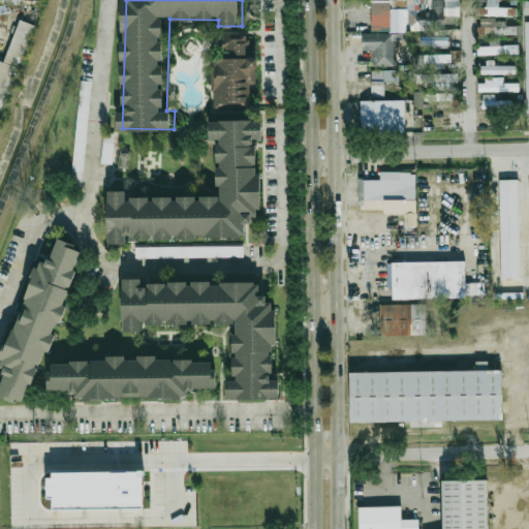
[(259,0),(250,0),(249,18),(259,18),(259,0)]
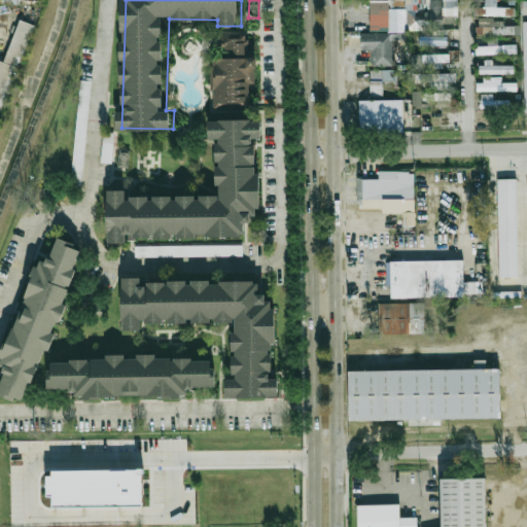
[(445,0),(410,0),(410,31),(445,31),(445,0)]
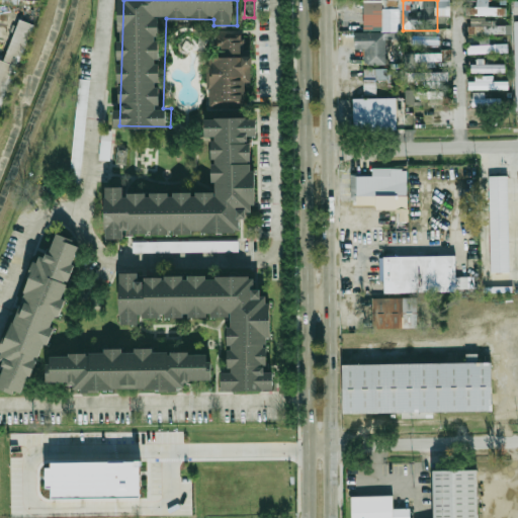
[(449,0),(448,0),(436,0),(436,15),(450,15),(449,0)]
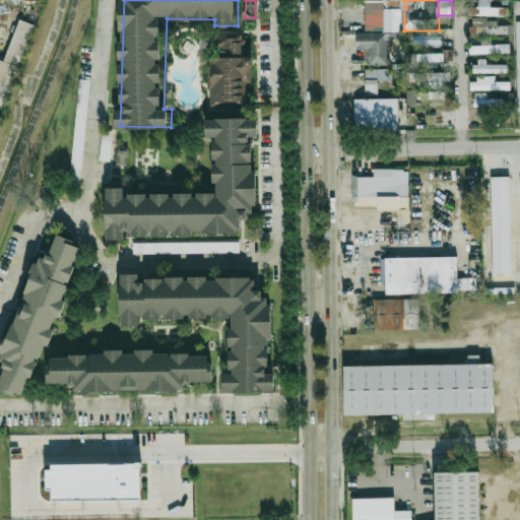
[(492,0),(476,0),(468,0),(468,15),(508,16),(508,7),(491,7),(492,0)]
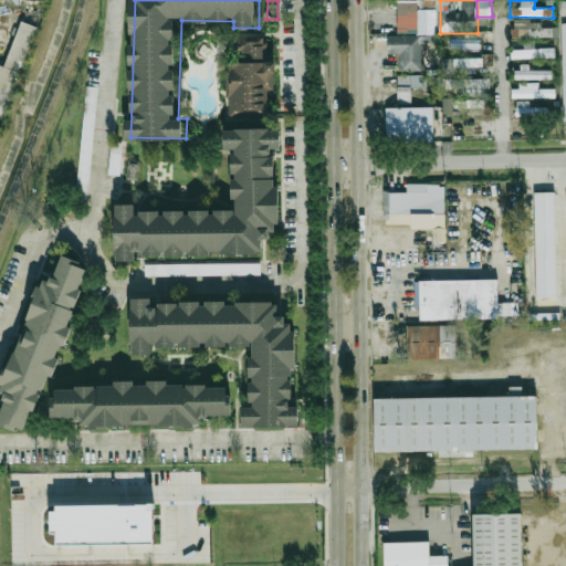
[(0,62),(4,64),(22,19),(40,25),(0,125),(0,62)]
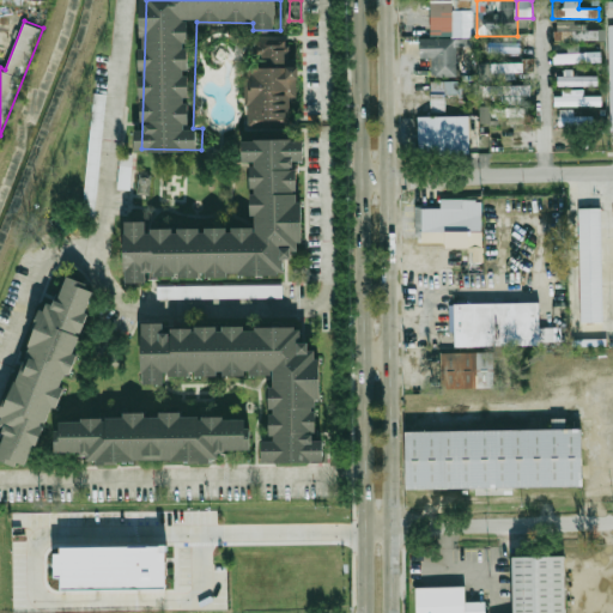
[(556,30),(556,40),(600,40),(600,30),(556,30)]
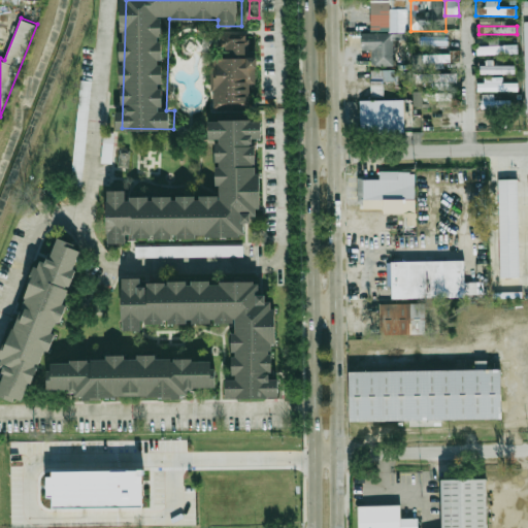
[(371,66),(394,66),(394,33),(363,33),(363,50),(371,50),(371,66)]
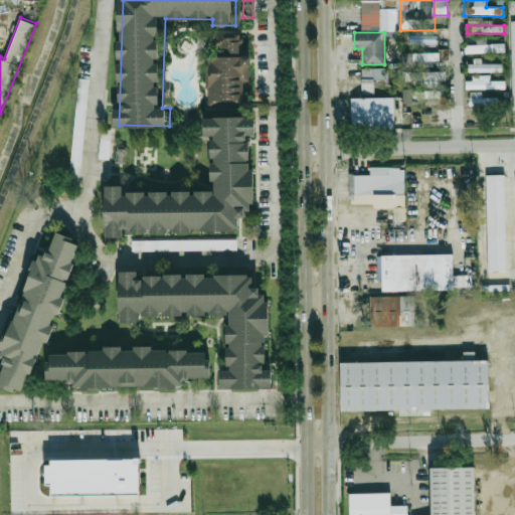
[(248,104),(248,55),(243,55),(243,35),(208,35),(207,104),(248,104)]
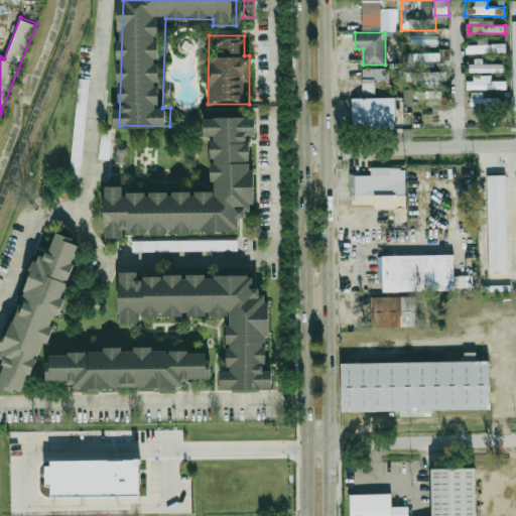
[(507,44),(467,44),(467,52),(507,52),(507,44)]
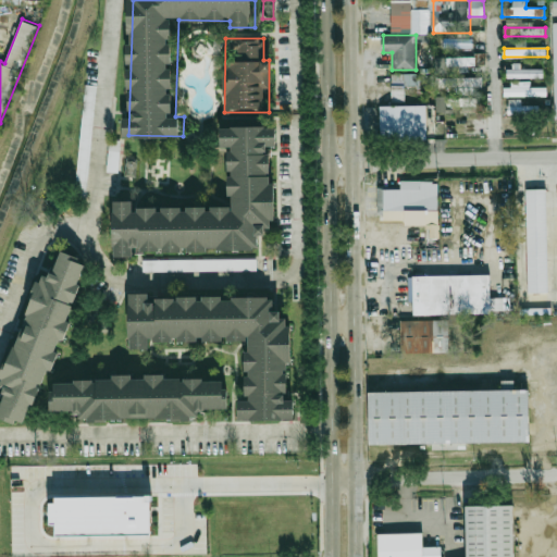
[(447,57),(447,65),(485,65),(485,56),(447,57)]
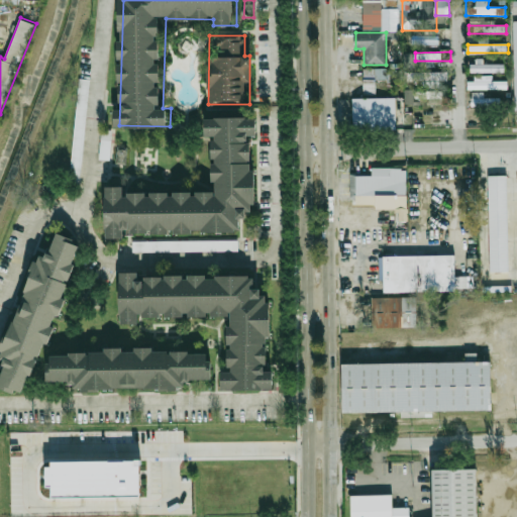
[(472,63),(472,71),(505,71),(505,63),(472,63)]
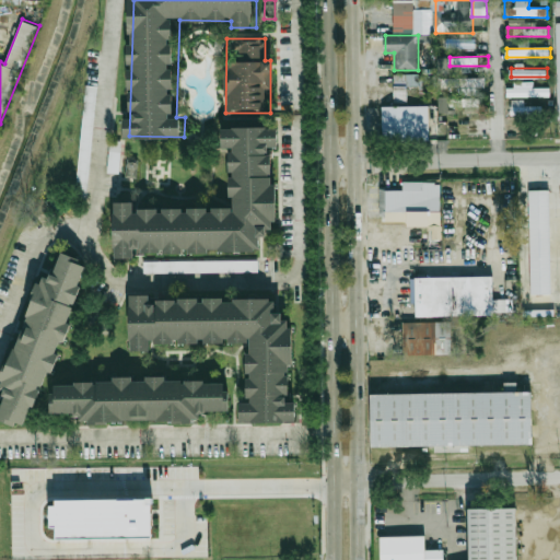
[(418,84),(418,74),(394,74),(394,102),(408,102),(408,84),(418,84)]
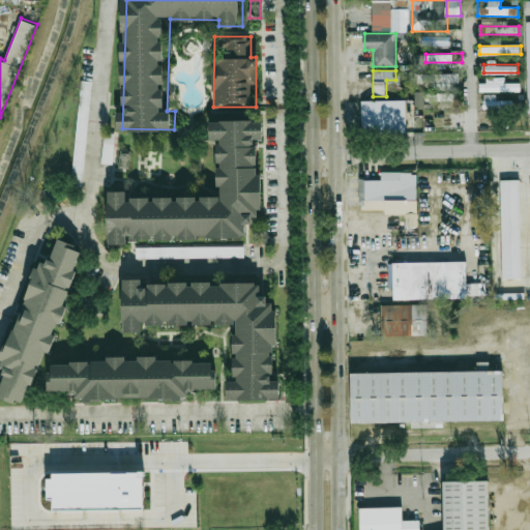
[(417,83),(433,83),(434,90),(450,89),(450,82),(459,82),(459,74),(417,75),(417,83)]
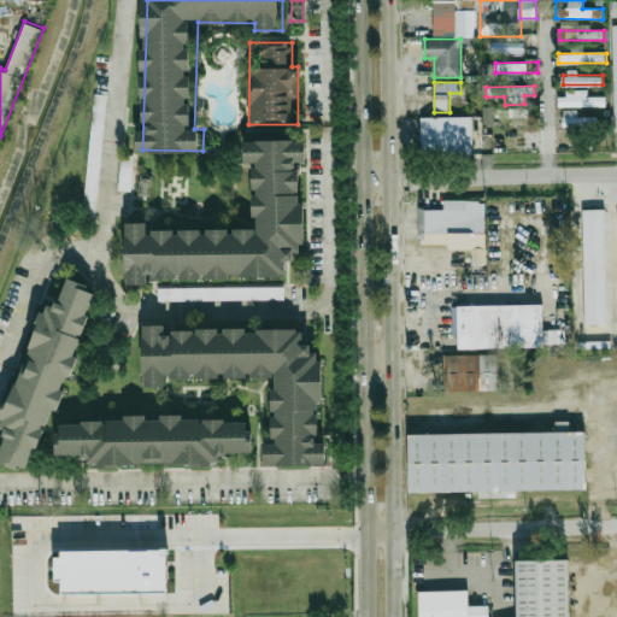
[(588,106),(588,92),(560,92),(560,106),(588,106)]
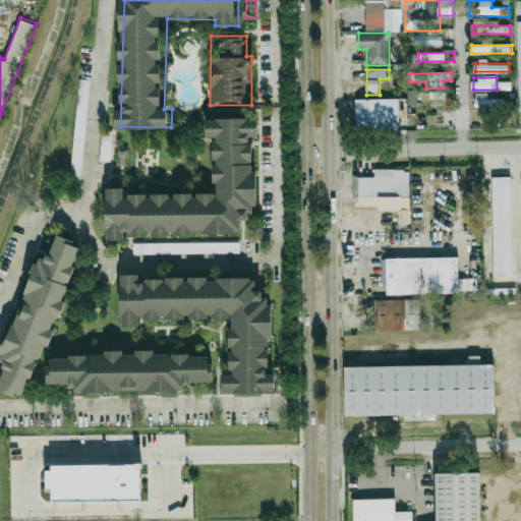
[(89,80),(77,79),(72,177),(82,178),(89,80)]
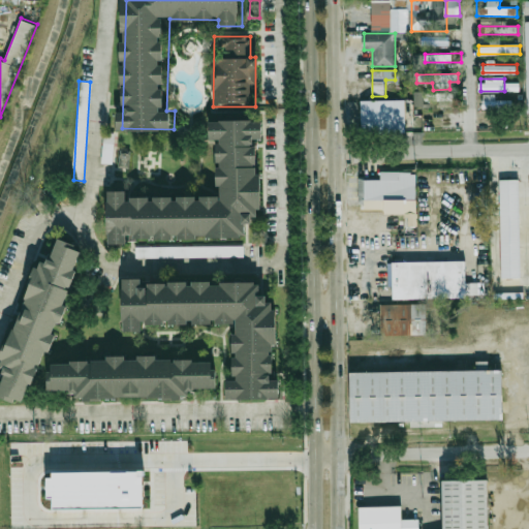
[(453,100),(453,92),(414,92),(413,106),(423,106),(423,100),(453,100)]
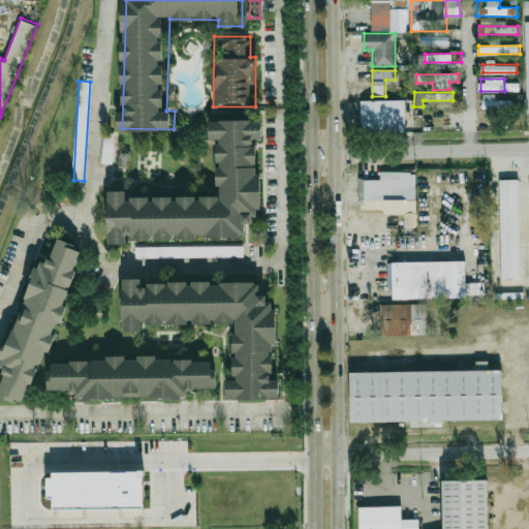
[(511,99),(495,99),(495,95),(481,95),(481,109),(511,109),(511,99)]
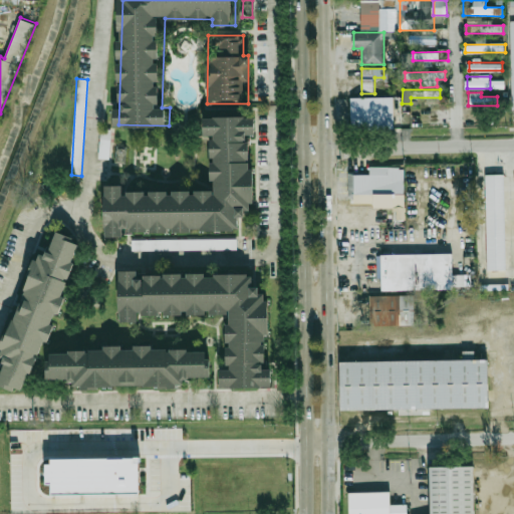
[(351,94),(395,93),(396,124),(352,125),(351,94)]
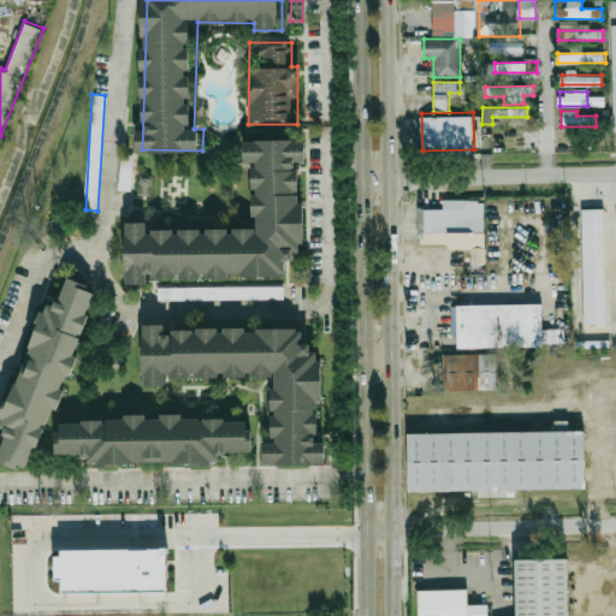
[(131,279),(291,276),(291,260),(309,259),(307,138),(248,140),(249,163),(258,163),(259,225),(130,227),(131,279)]
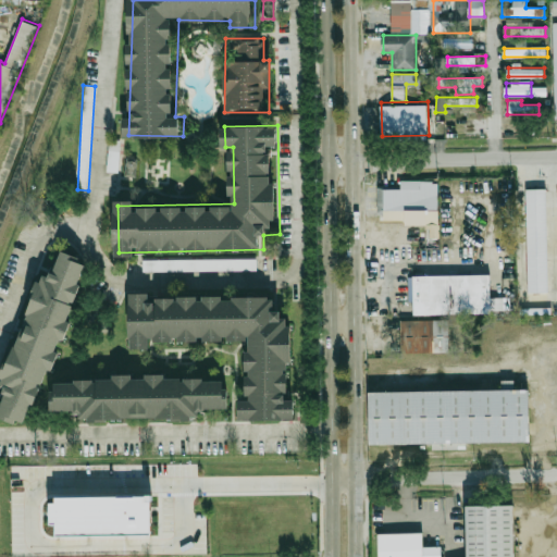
[(119,173),(120,140),(109,139),(107,172),(119,173)]
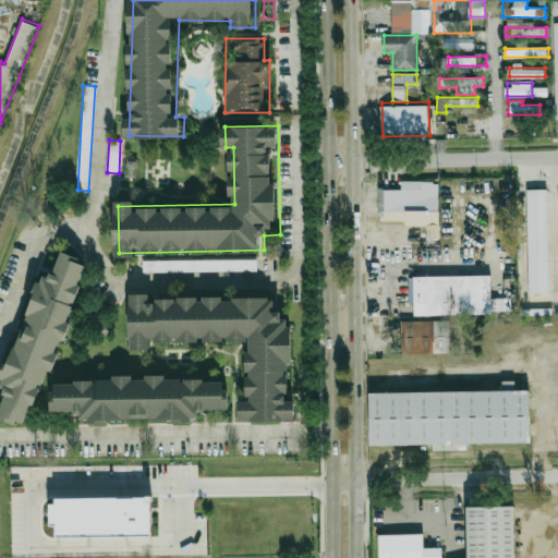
[(529,186),(549,186),(550,289),(530,290),(529,186)]
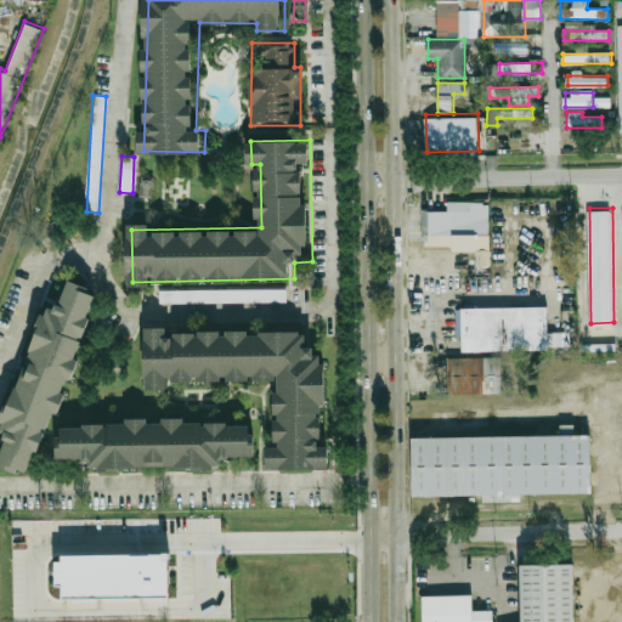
[(427,236),(468,236),(468,210),(427,210),(427,236)]
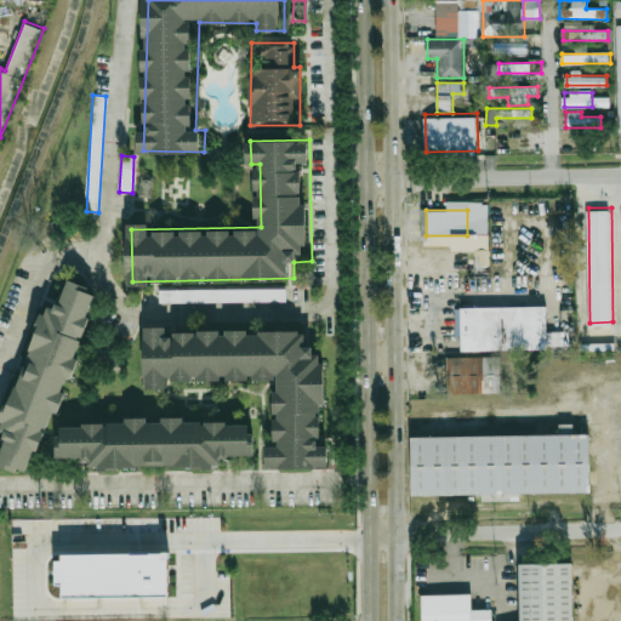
[(97,289),(70,280),(61,312),(44,307),(0,459),(0,463),(41,477),(97,289)]
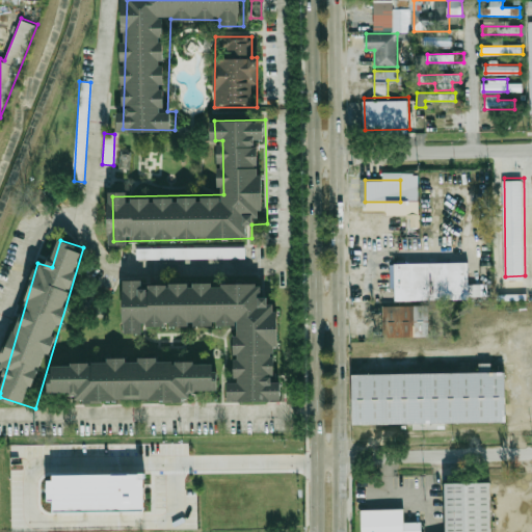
[(136,260),(245,258),(245,247),(136,249),(136,260)]
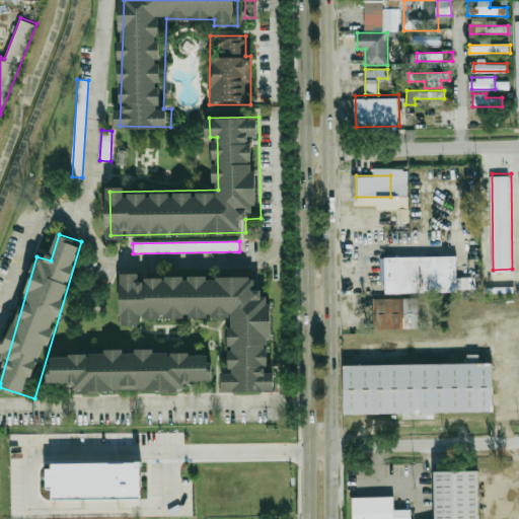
[(388,257),(457,256),(457,292),(388,292),(388,257)]
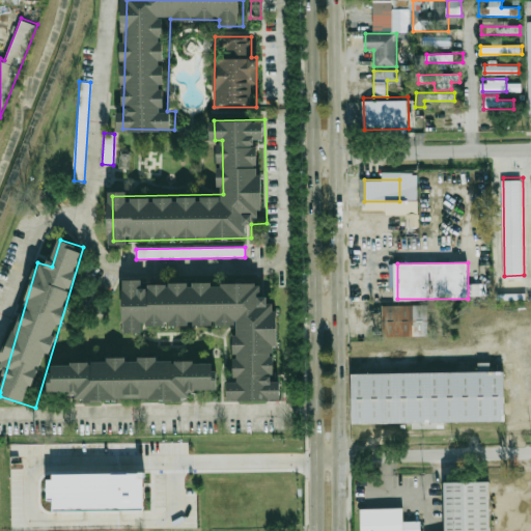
[(239,325),(239,381),(229,381),(229,399),(285,399),(285,380),(280,380),(280,296),(264,296),(264,282),(145,282),(145,279),(128,279),(128,331),(148,331),(148,325),(239,325)]
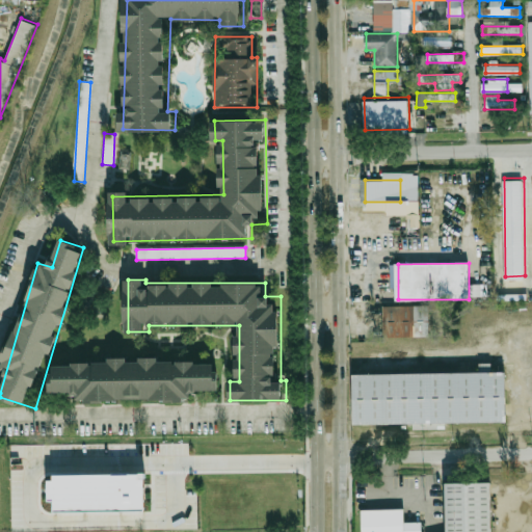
[(480,285),(469,285),(469,297),(480,297),(480,285)]
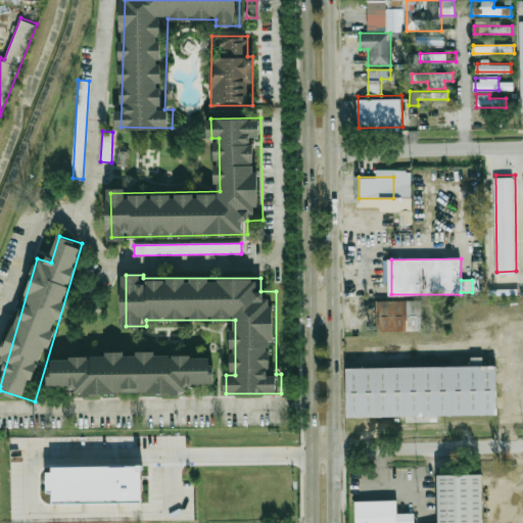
[(421,300),(376,300),(377,332),(422,331),(421,300)]
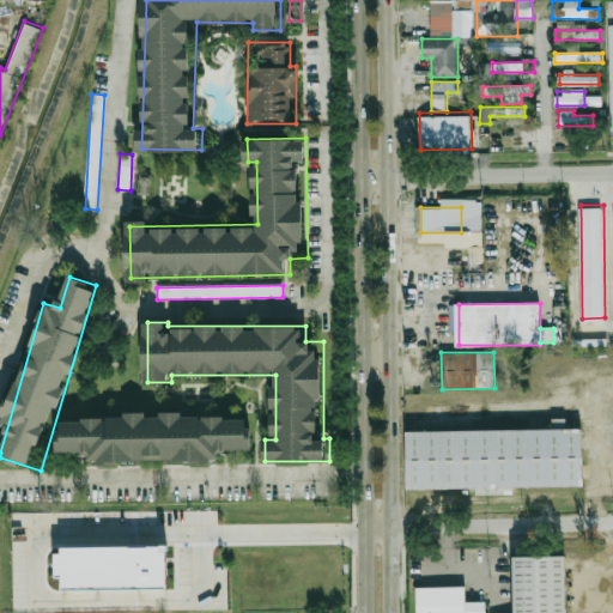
[(224,459),(224,450),(256,450),(256,416),(59,417),(59,459),(224,459)]
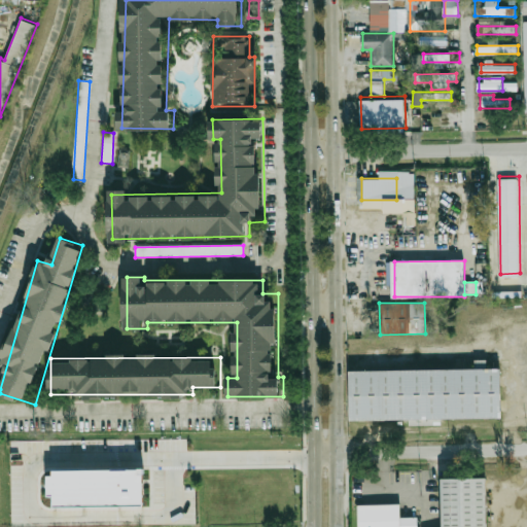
[(350,371),(504,369),(505,418),(351,420),(350,371)]
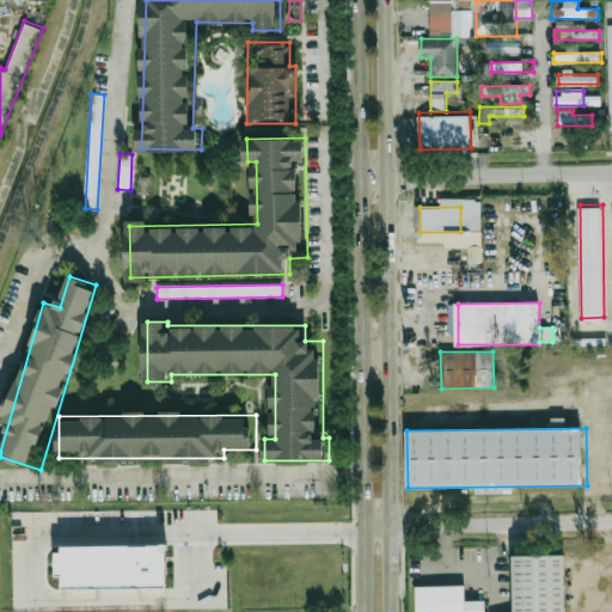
[(167,552),(167,595),(65,597),(65,585),(56,585),(55,560),(65,560),(65,554),(167,552)]
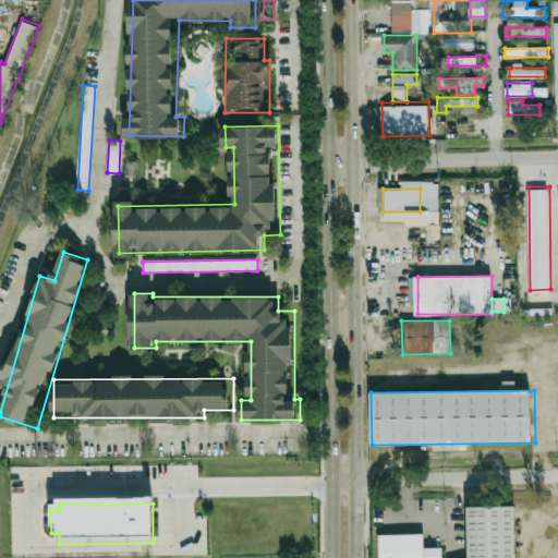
[(469,557),(468,513),(516,512),(516,557),(469,557)]
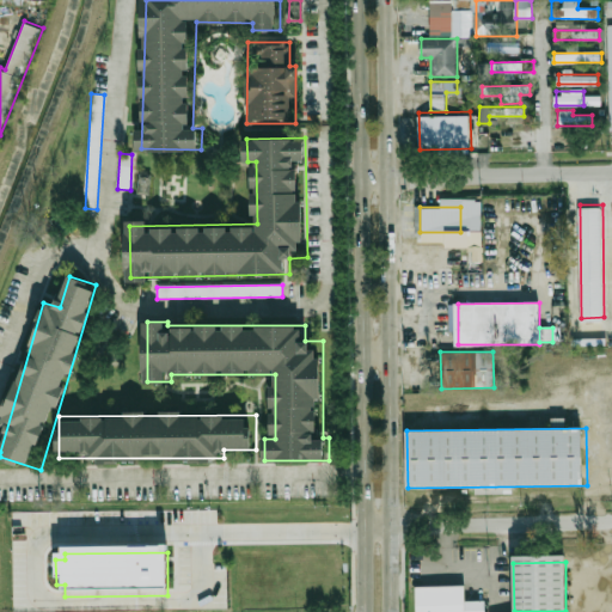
[(416,611),(416,595),(465,593),(466,609),(485,607),(485,611),(416,611)]
